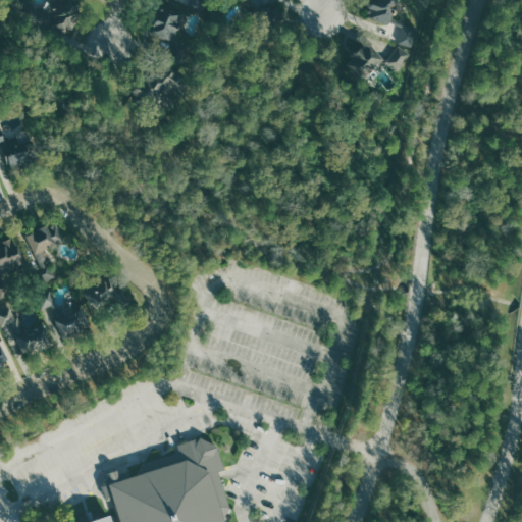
[(20,10),(31,1),(46,9),(50,0),(77,0),(84,3),(68,34),(46,22),(38,30),(20,10)]
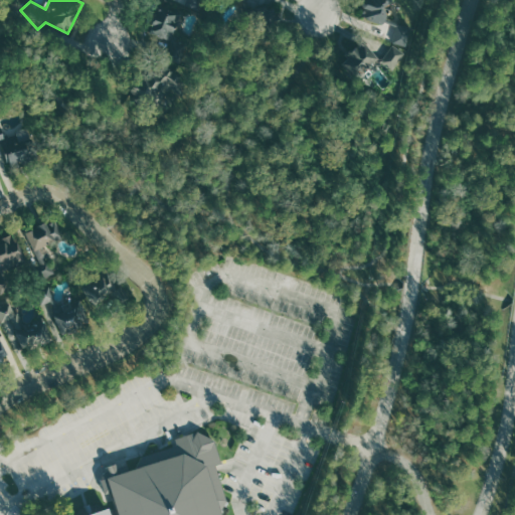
[(202,0),(198,11),(183,4),(184,0),(202,0)]
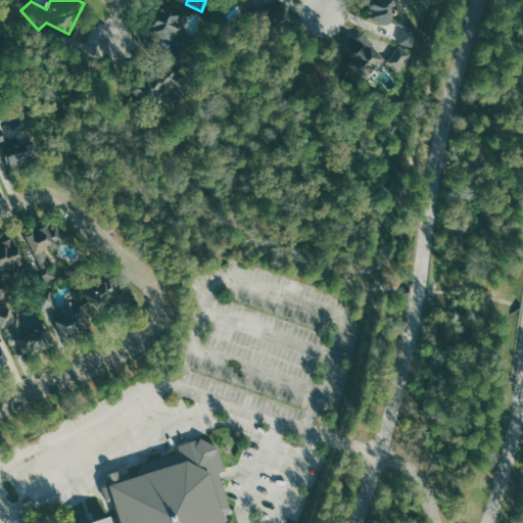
[(250,0),(248,5),(255,8),(268,5),(269,8),(277,6),(282,24),(272,27),(274,34),(253,40),(254,12),(227,0),(250,0)]
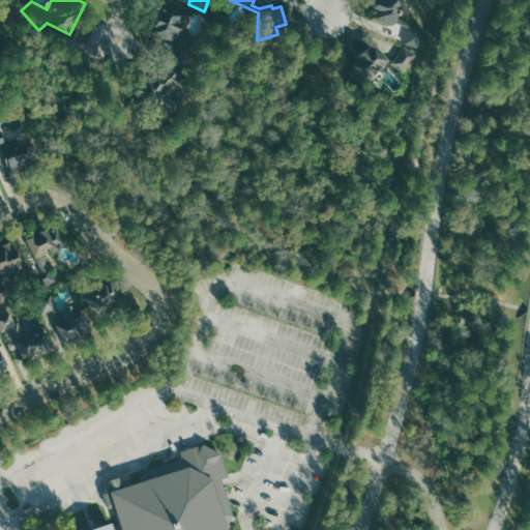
[(373,0),(372,6),(375,8),(372,17),(393,25),(402,0),(373,0)]
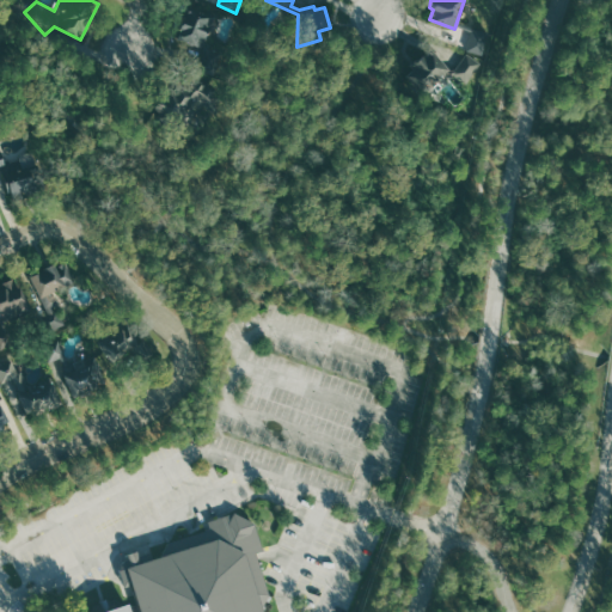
[(213,73),(194,66),(202,46),(177,36),(189,7),(213,17),(204,38),(209,48),(220,53),(213,73)]
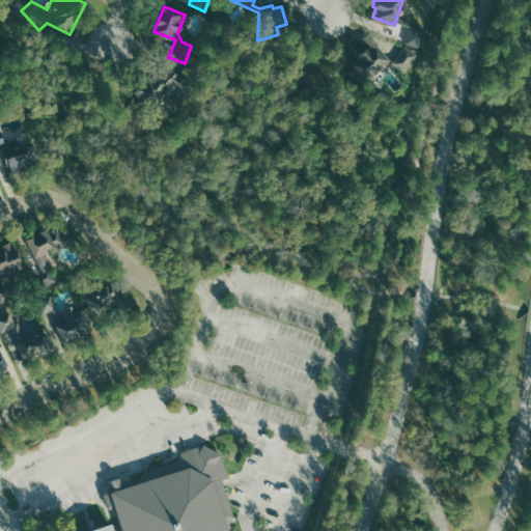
[(409,24),(423,27),(418,48),(403,44),(409,24)]
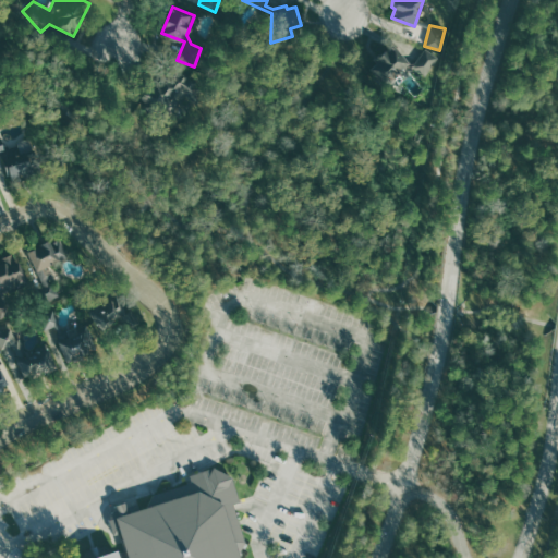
[(393,46),(387,50),(385,48),(373,59),(377,63),(371,69),(385,85),(401,70),(413,70),(422,76),(436,58),(424,49),(415,62),(408,62),(393,46)]
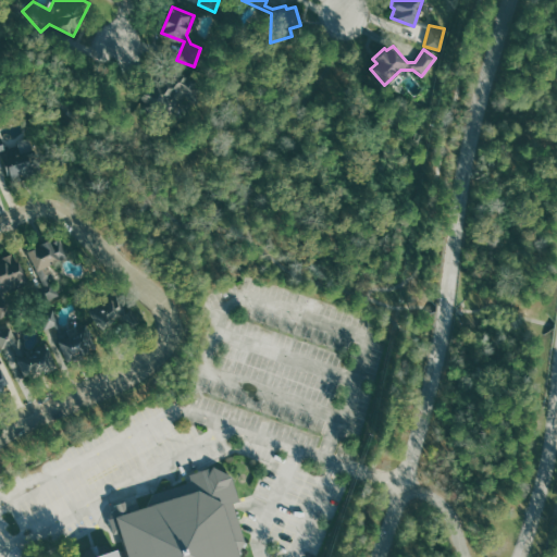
[(136,97),(153,76),(160,82),(175,63),(208,90),(196,104),(183,94),(176,97),(159,116),(136,97)]
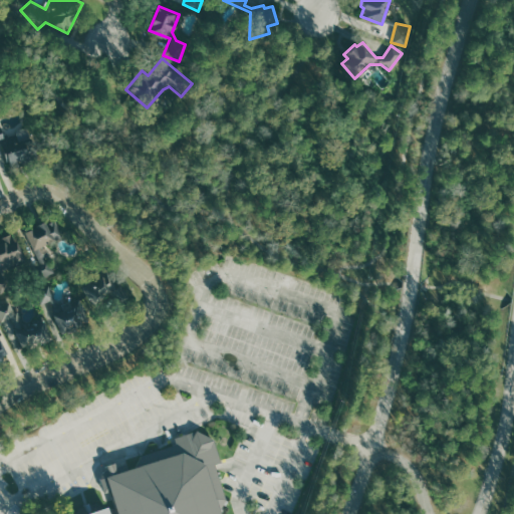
[(0,142),(6,161),(9,160),(12,168),(38,160),(32,138),(17,142),(15,134),(8,136),(7,133),(3,134),(0,123),(0,142)]
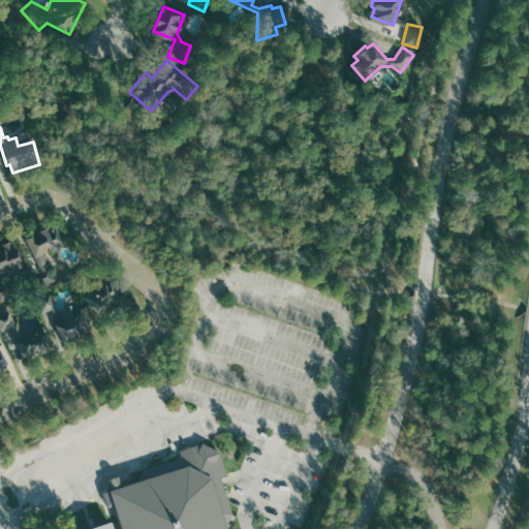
[(32,273),(39,287),(55,280),(47,263),(51,261),(45,252),(66,242),(57,223),(25,238),(40,270),(32,273)]
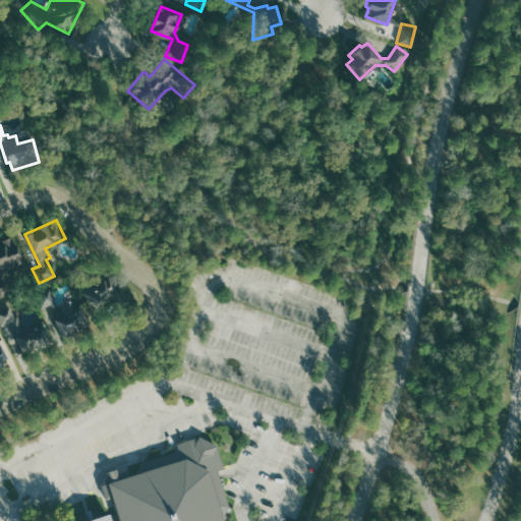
[(0,282),(0,297),(14,291),(8,278),(27,269),(12,235),(1,240),(2,243),(0,243),(0,274),(3,281),(0,282)]
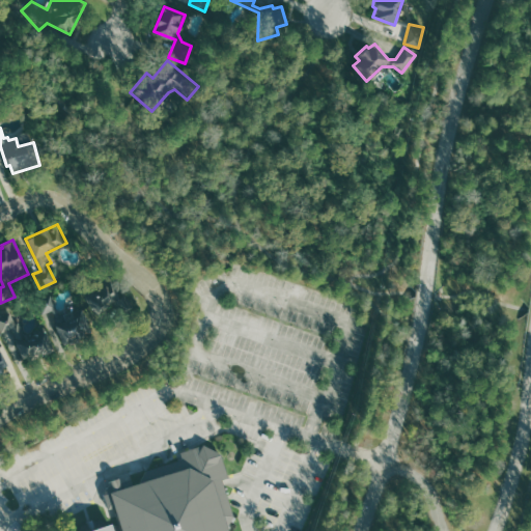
[(96,313),(115,302),(122,313),(133,306),(124,292),(121,295),(112,280),(94,291),(90,286),(83,291),(96,313)]
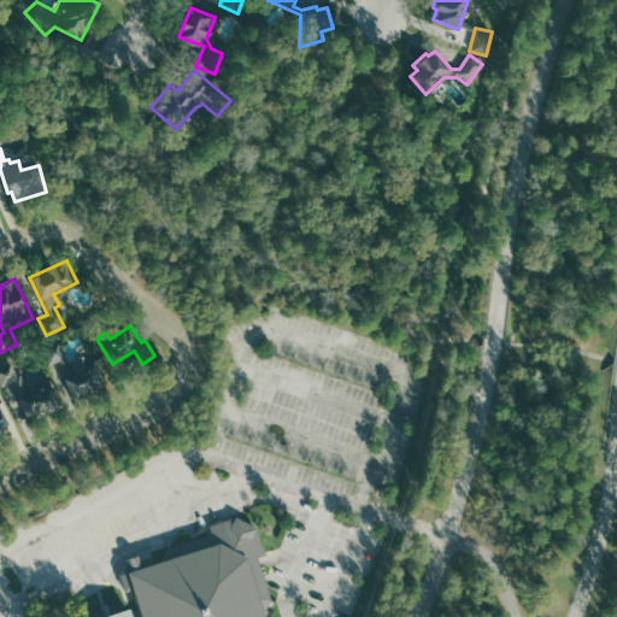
[(42,347),(48,364),(62,358),(65,368),(63,369),(68,378),(65,378),(74,400),(110,386),(97,354),(86,359),(84,357),(69,364),(59,340),(42,347)]
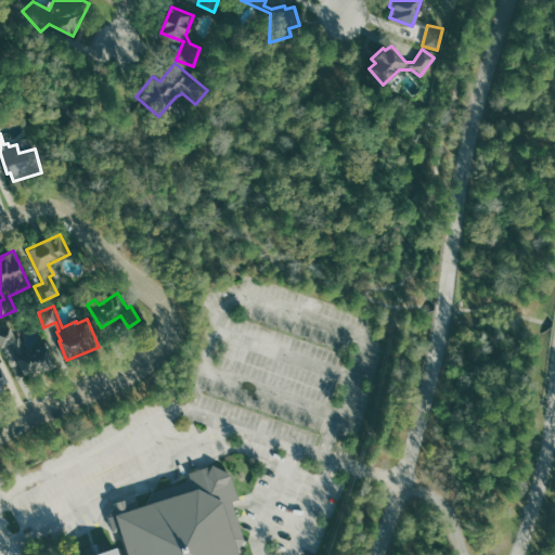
[(0,331),(0,341),(2,347),(12,341),(20,357),(16,358),(27,382),(59,366),(48,343),(27,352),(16,330),(13,332),(10,326),(0,331)]
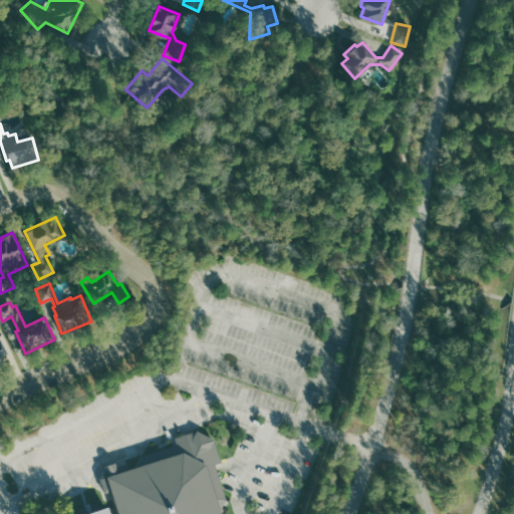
[(174,437),(196,430),(216,439),(222,463),(216,465),(225,499),(219,509),(220,513),(79,513),(112,504),(104,476),(137,466),(142,455),(176,443),(174,437)]
